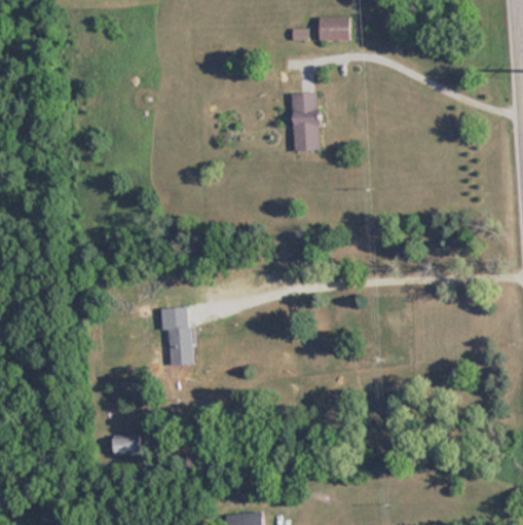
[(348,15),(338,15),(338,7),(319,7),(319,39),(348,39),(348,15)]
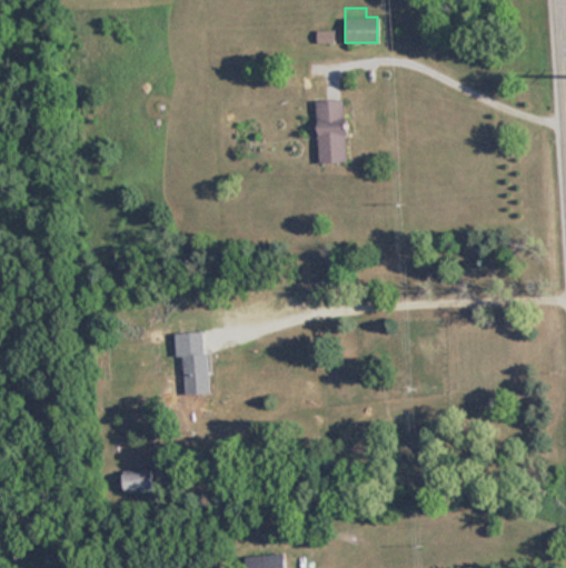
[(188,87),(188,102),(201,102),(201,87),(188,87)]
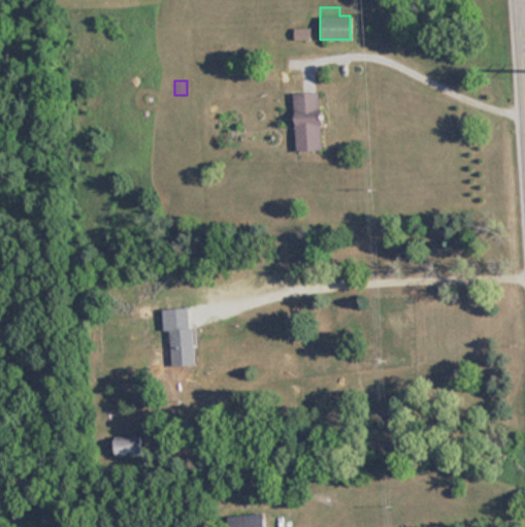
[(318,91),(291,92),(292,151),(319,150),(318,91)]
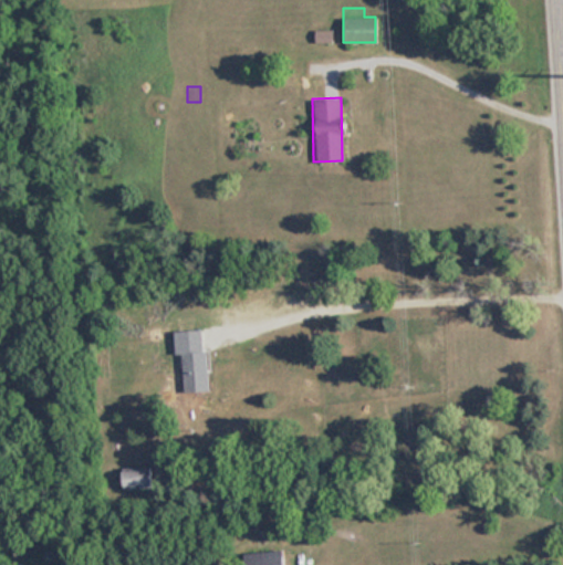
[(173,330),(176,375),(204,374),(200,327),(173,330)]
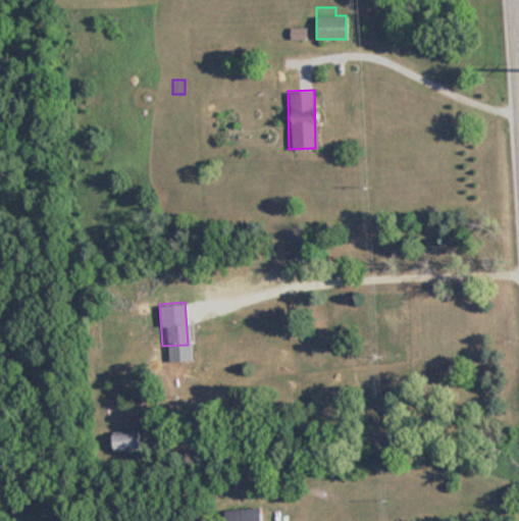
[(137,432),(111,432),(111,451),(137,451),(137,432)]
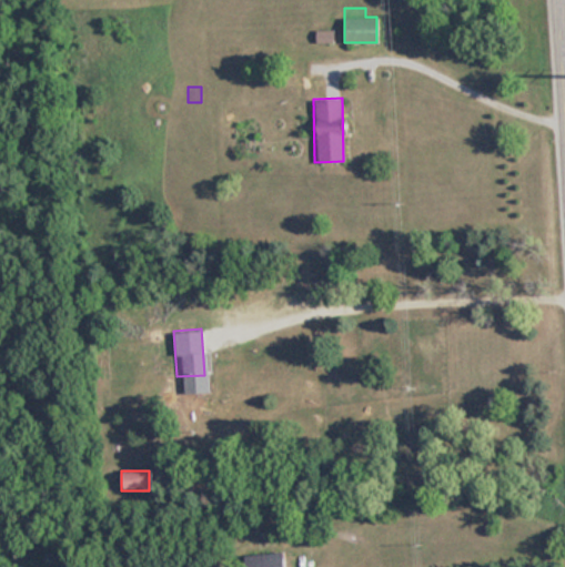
[(283,566),(283,553),(243,553),(243,566),(283,566)]
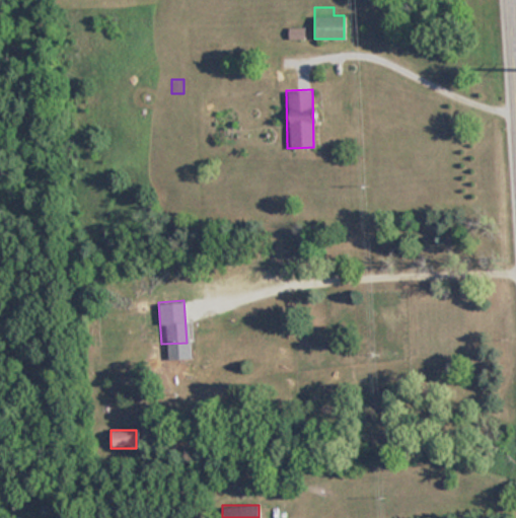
All buildings are outlined.
